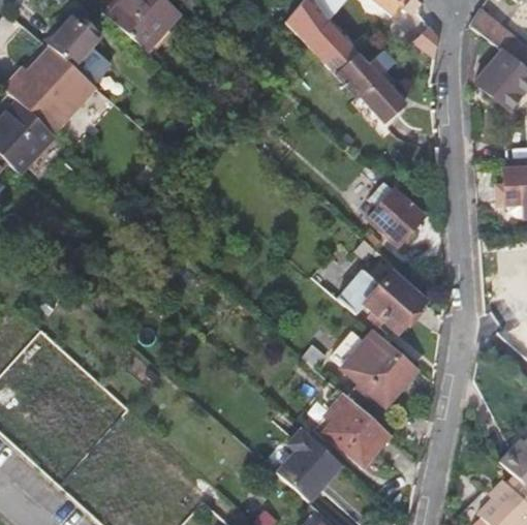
[(119,0),(106,14),(146,49),(180,10),(167,0),(119,0)]
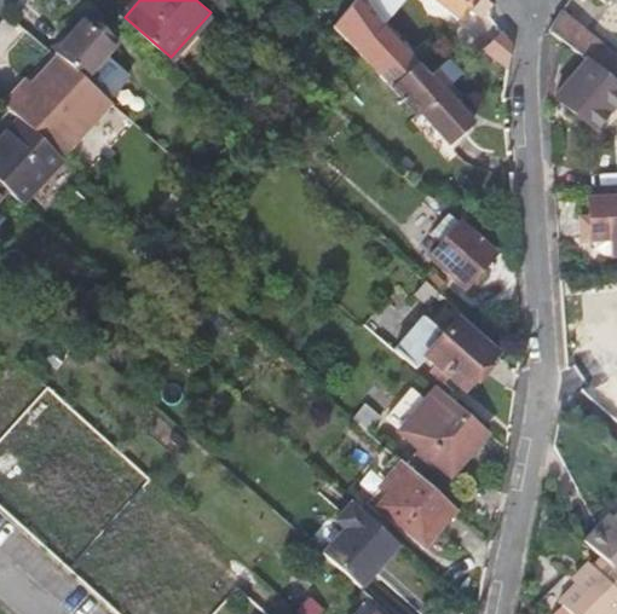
[(251,0),(217,0),(236,17),(251,0)]
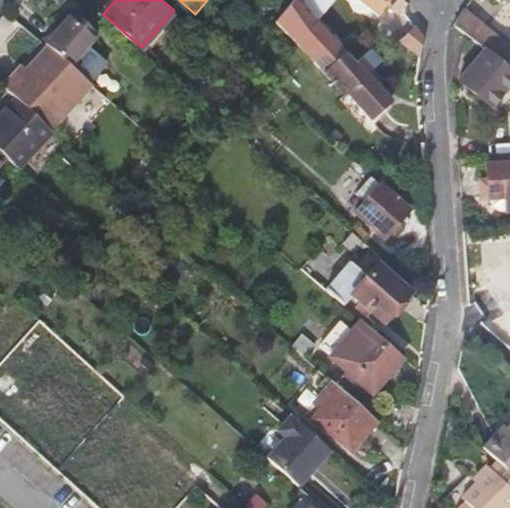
[(338,39),(318,19),(300,0),(292,0),(275,21),(313,59),(338,39)]
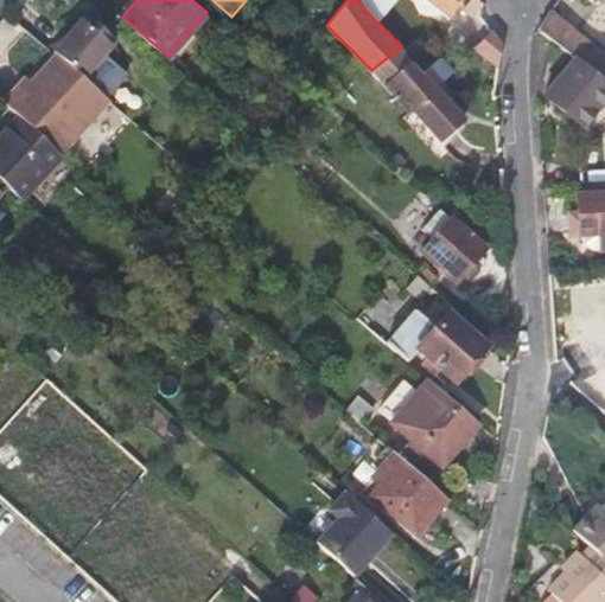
[(356,0),(377,23),(396,0),(356,0)]
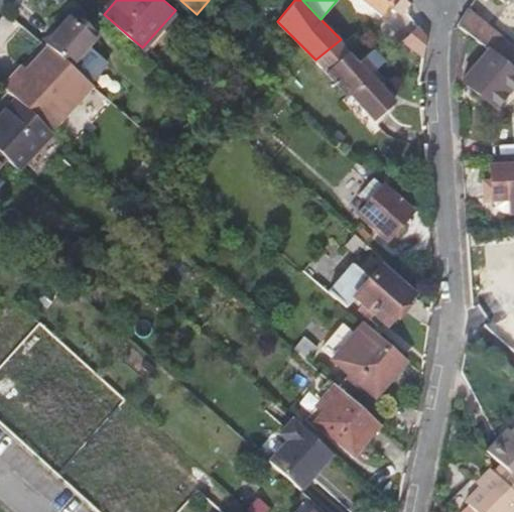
[(401,13),(411,1),(409,0),(364,0),(384,16),(391,7),(401,13)]
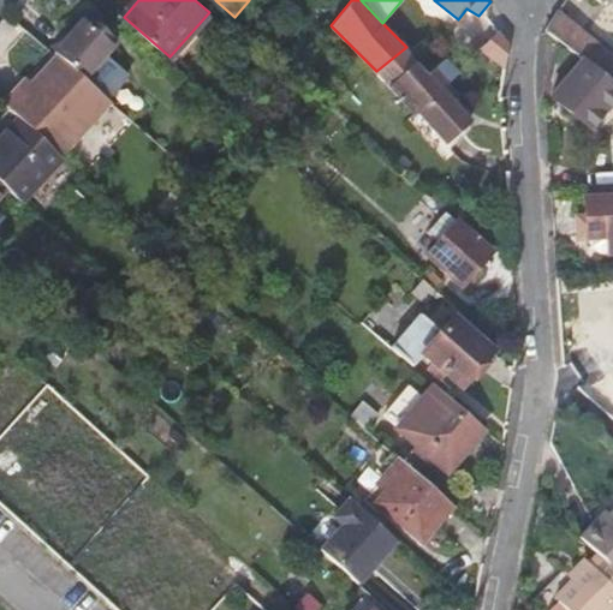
[(612,51),(560,6),(546,28),(558,37),(582,58),(612,82),(612,51)]
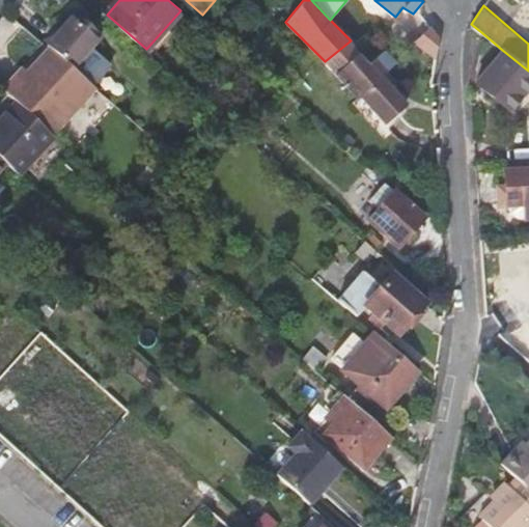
[(75,9),(46,43),(49,45),(73,66),(74,64),(92,44),(102,33),(75,9)]
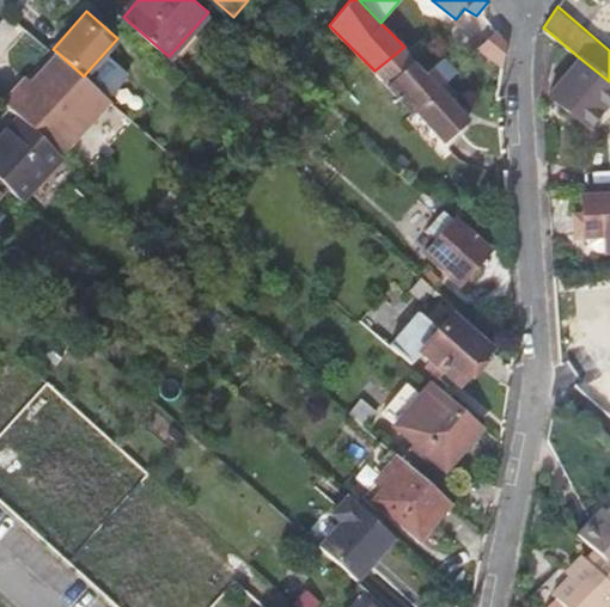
[(492,30),(477,47),(502,67),(508,46),(507,43),(492,30)]
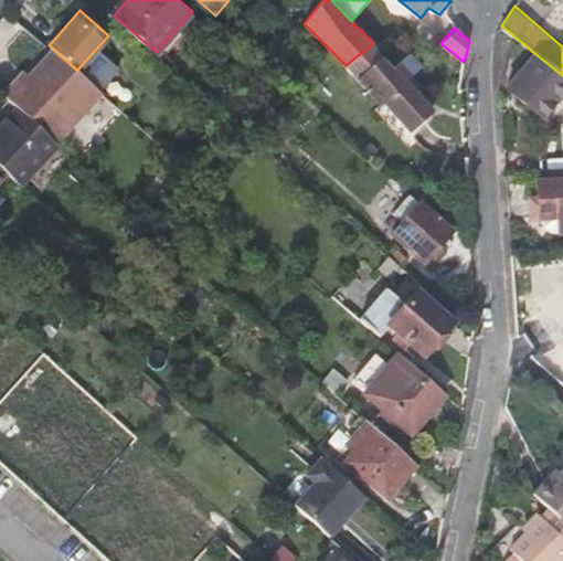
[(437,109),(418,92),(412,85),(420,78),(414,73),(426,63),(411,49),(394,65),(373,43),(346,65),(382,102),(384,99),(415,129),(437,109)]
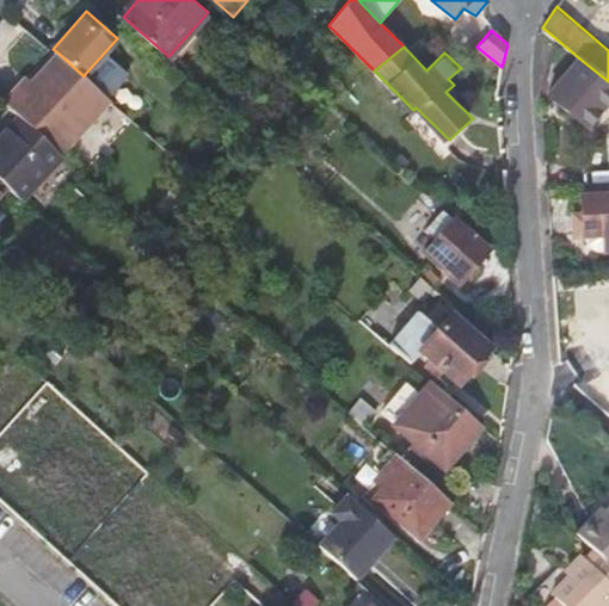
[(106,50),(85,74),(97,85),(117,61),(106,50)]
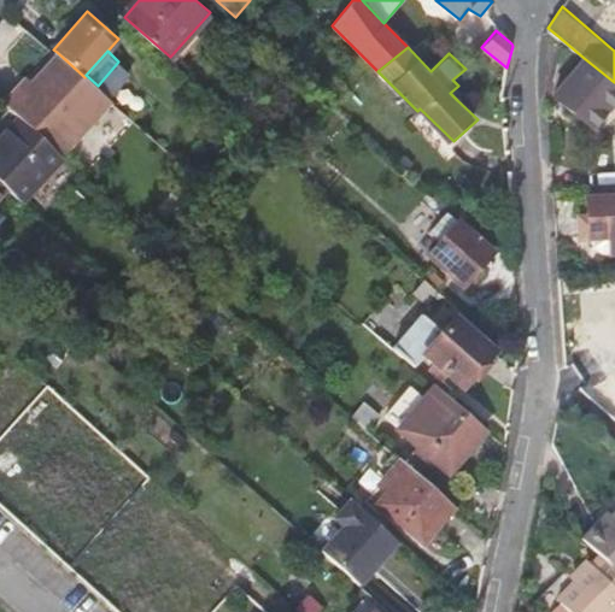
[(85,77),(57,52),(35,76),(25,87),(19,82),(4,100),(19,115),(63,153),(109,99),(85,77)]
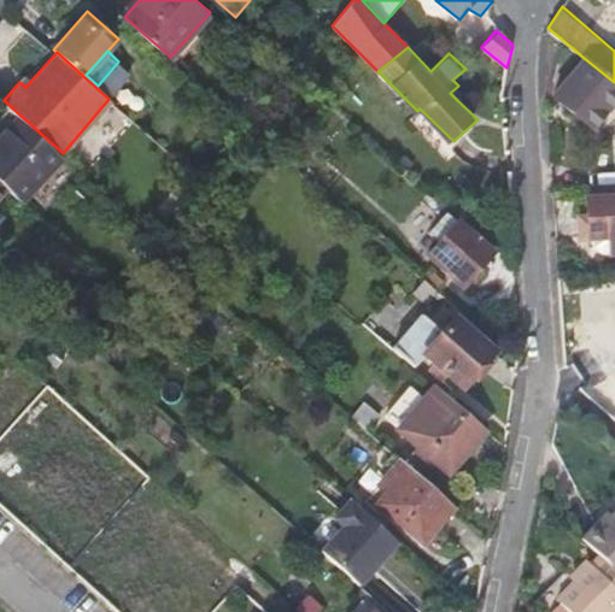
[(614,82),(584,58),(556,92),(595,125),(598,121),(602,124),(614,109),(614,106),(611,105),(614,101),(614,82)]
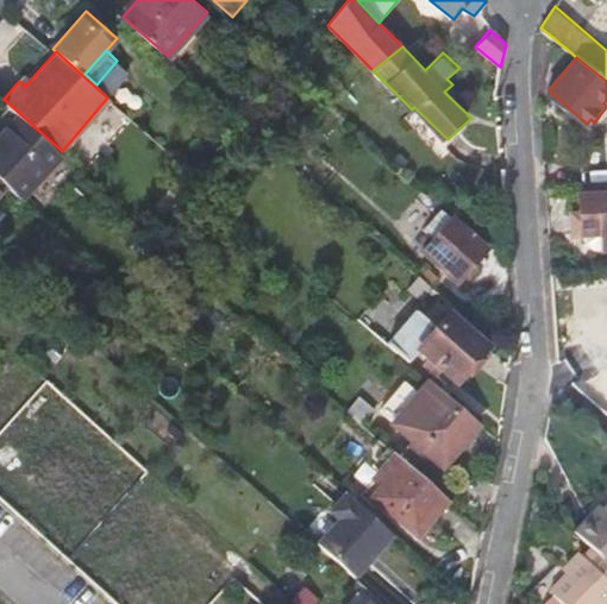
[(25,86),(35,75),(29,70),(19,81),(25,86)]
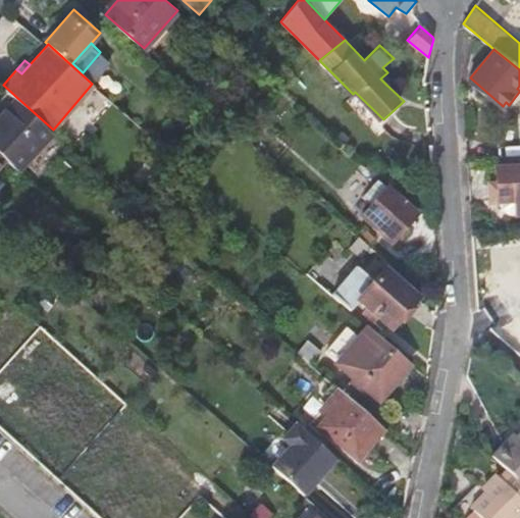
[(393,79),(387,72),(380,79),(386,85),(393,79)]
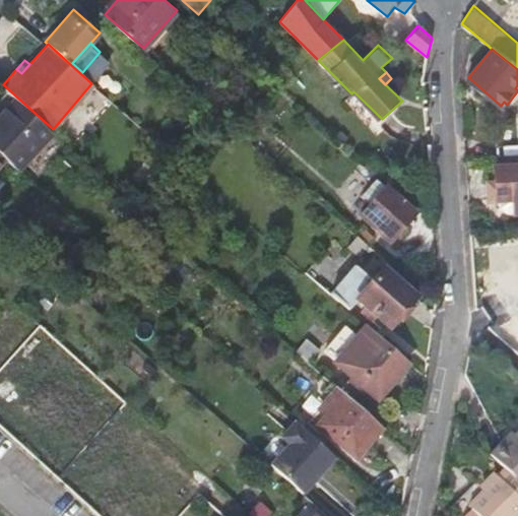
[(18,168),(53,129),(16,97),(0,115),(0,150),(6,156),(18,168)]
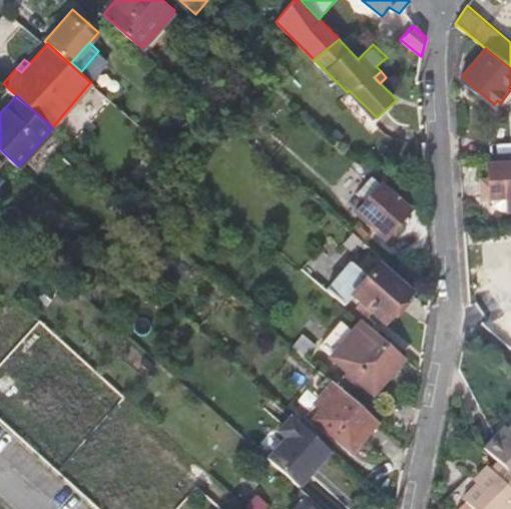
[(510,159),(488,162),(488,175),(480,177),(481,198),(493,198),(494,208),(500,212),(510,210),(510,159)]
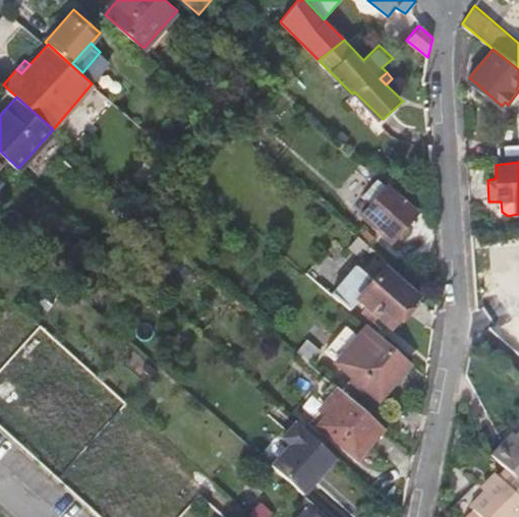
[(378,177),(363,192),(372,202),(387,185),(378,177)]
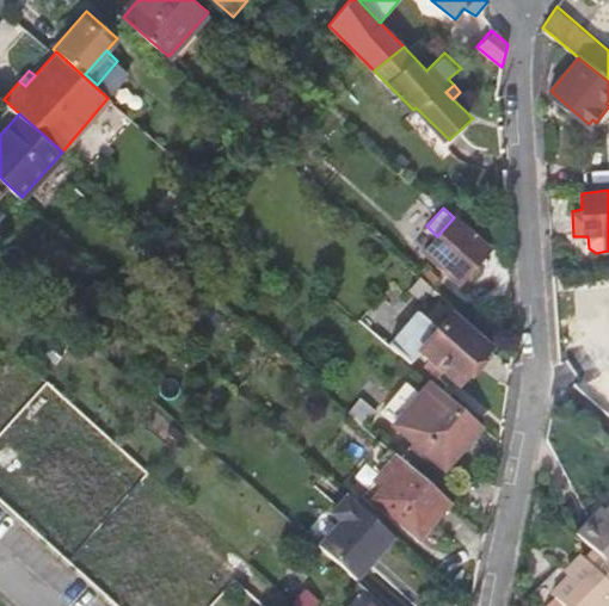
[(454,217),(425,248),(460,280),(488,247),(454,217)]
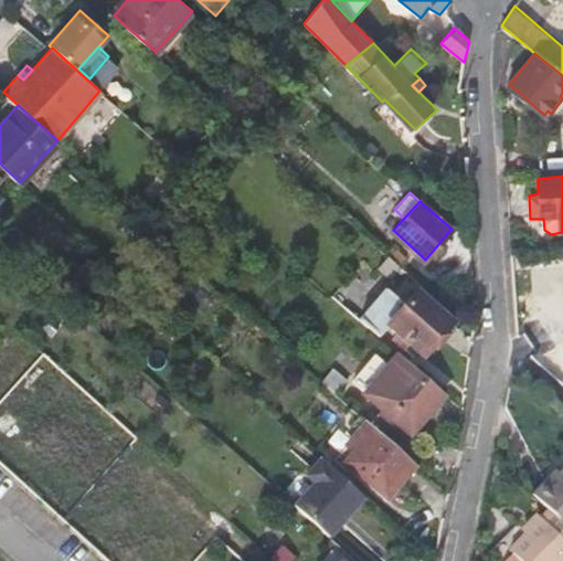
[(389,279),(402,266),(388,254),(375,268),(389,279)]
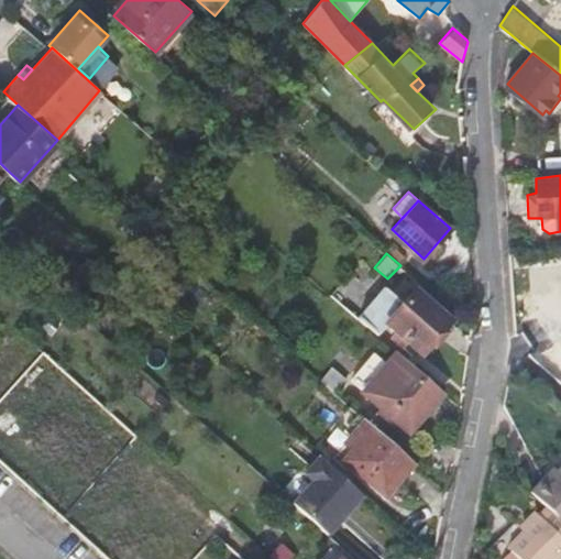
[(383,285),(356,314),(360,316),(376,331),(385,322),(421,354),(451,321),(415,289),(404,302),(383,285)]
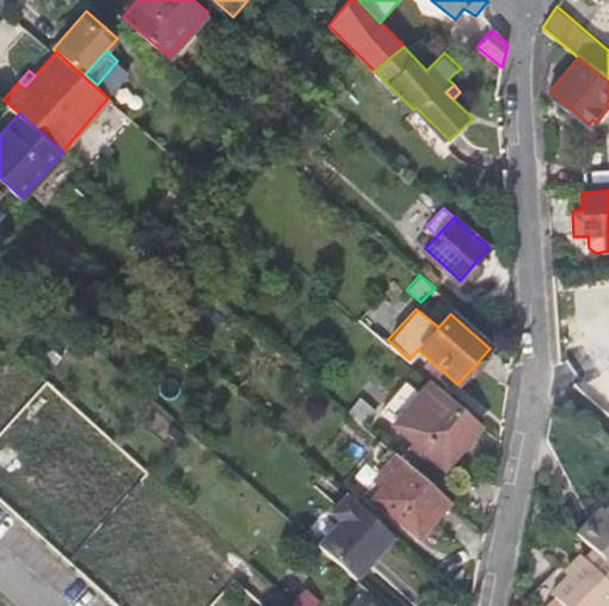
[(443,467),(483,422),(432,379),(394,422),(443,467)]
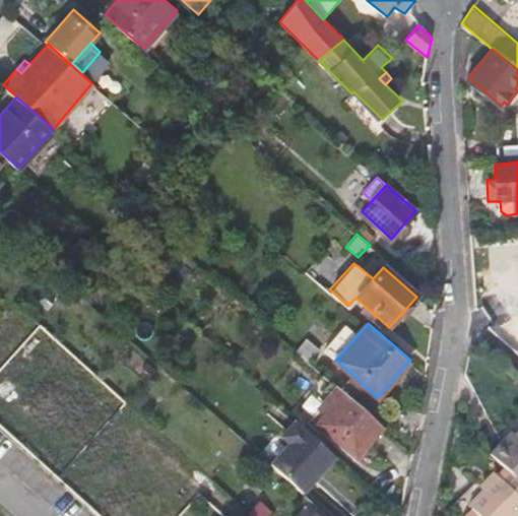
[(306,338),(297,348),(309,360),(318,348),(306,338)]
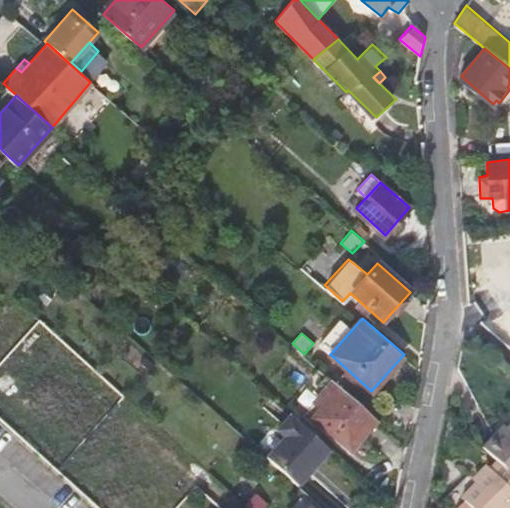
[(313,388),(319,395),(333,379),(326,373),(313,388)]
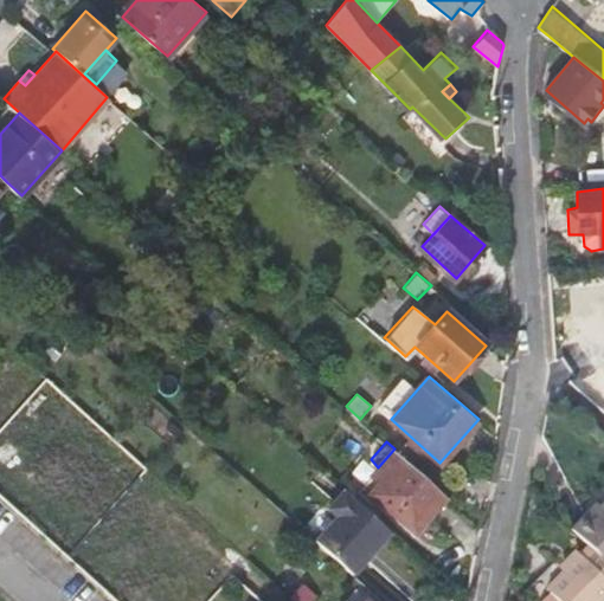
[(394,448),(378,467),(362,486),(413,530),(445,493),(394,448)]
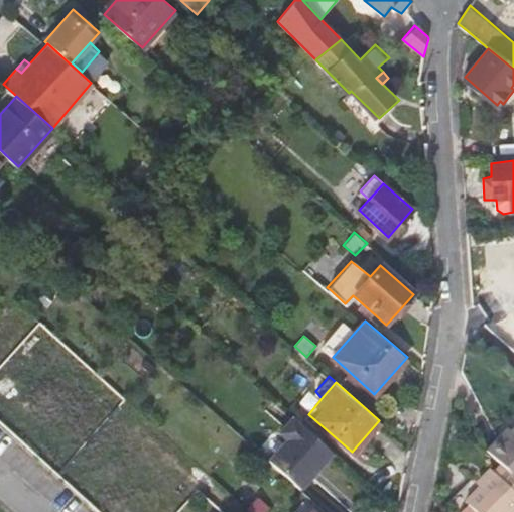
[(333,452),(292,415),(279,430),(287,437),(268,459),(300,487),(333,452)]
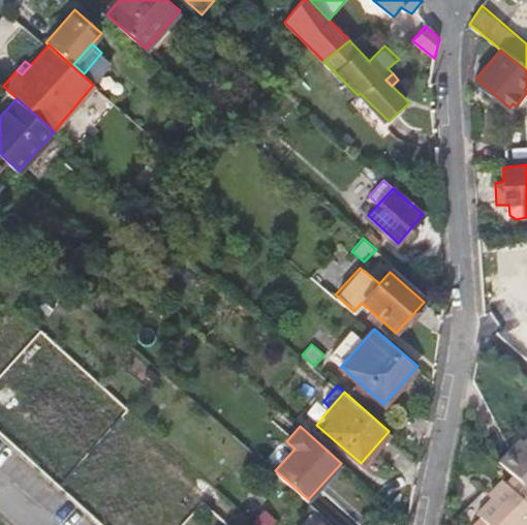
[(526,437),(518,448),(514,444),(499,461),(526,487),(526,437)]
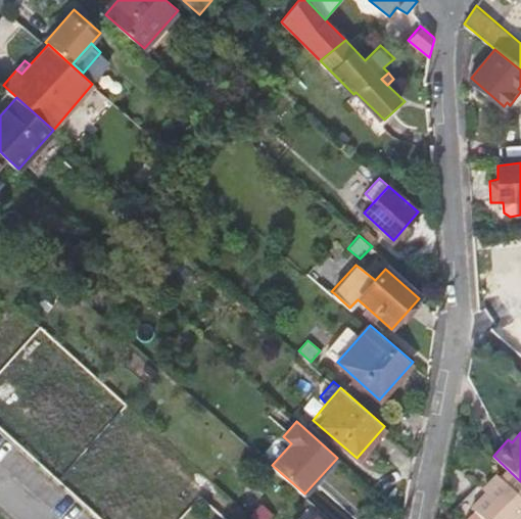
[(483,491),(492,502),(507,486),(496,476),(483,491)]
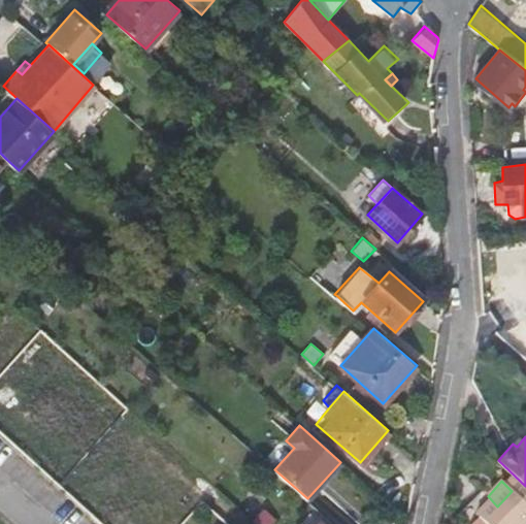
[(525,486),(521,482),(512,491),(497,506),(484,521),(487,523),(525,523),(525,486)]
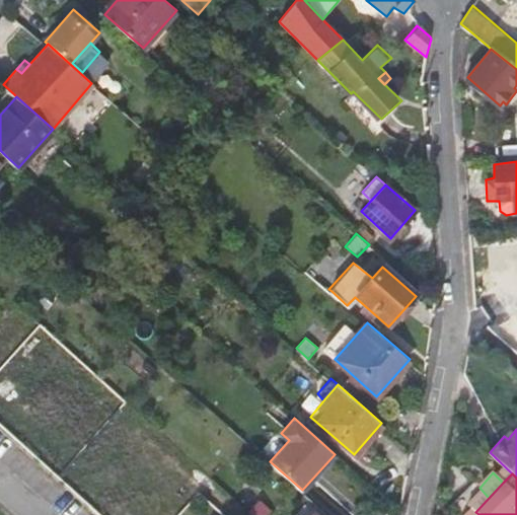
[(261,499),(249,511),(254,514),(266,514),(272,509),(261,499)]
